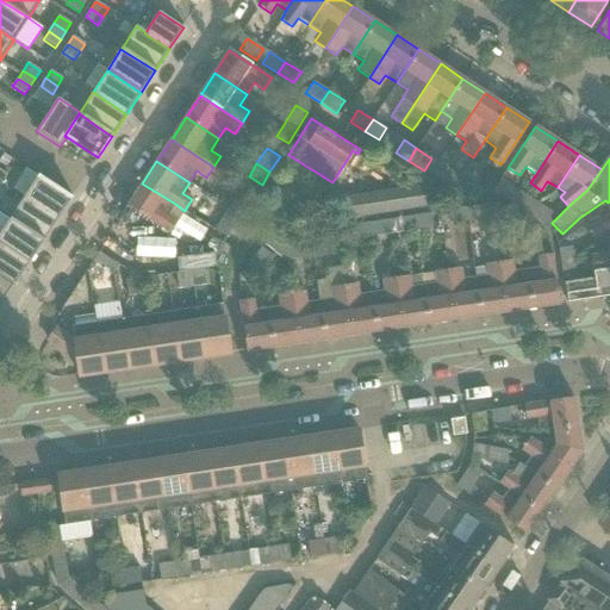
[(447,167),(439,179),(453,190),(461,176),(447,167)]
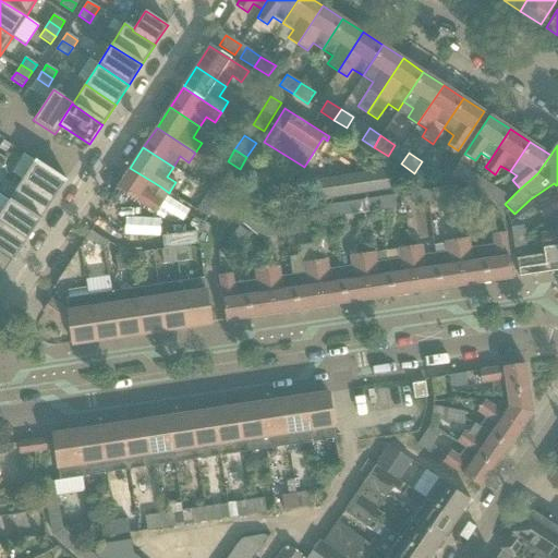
[(67,180),(35,159),(22,180),(53,199),(67,180)]
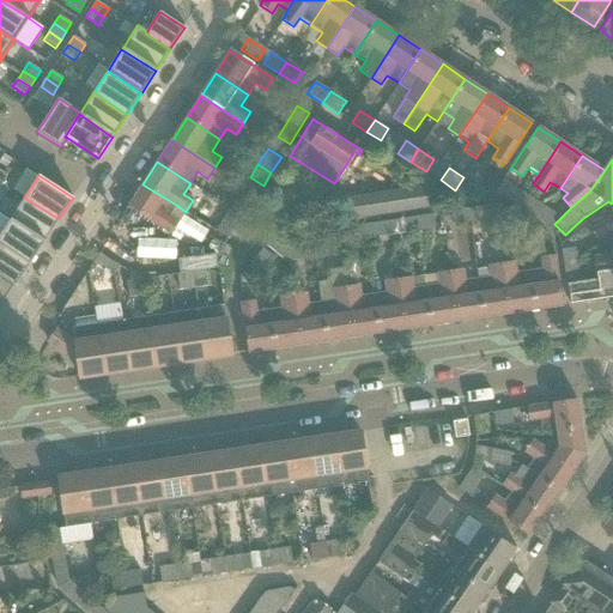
[(463,177),(455,190),(471,200),(479,187),(463,177)]
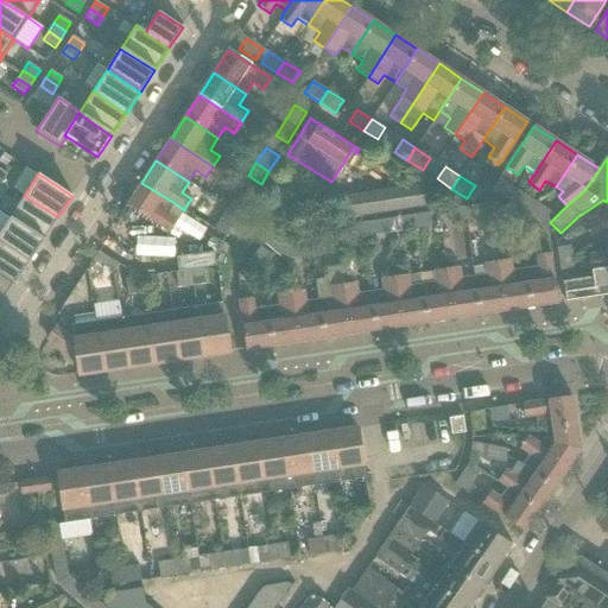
[(498,178),(492,190),(498,194),(514,204),(521,192),(505,183),(498,178)]
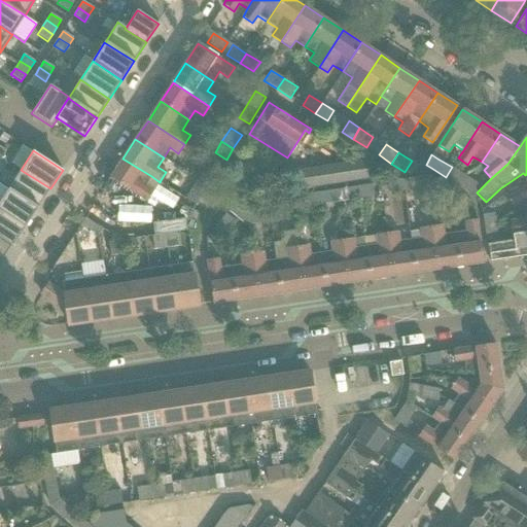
[(151,176),(123,159),(110,178),(146,202),(153,190),(145,184),(151,176)]
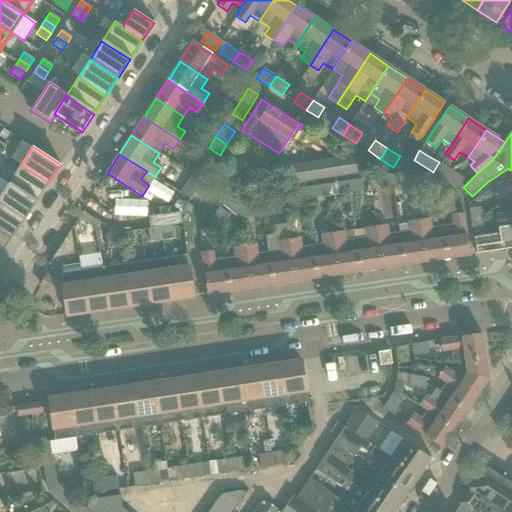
[(362,154),(282,166),(285,183),(285,185),(365,172),(364,171),(362,154)]
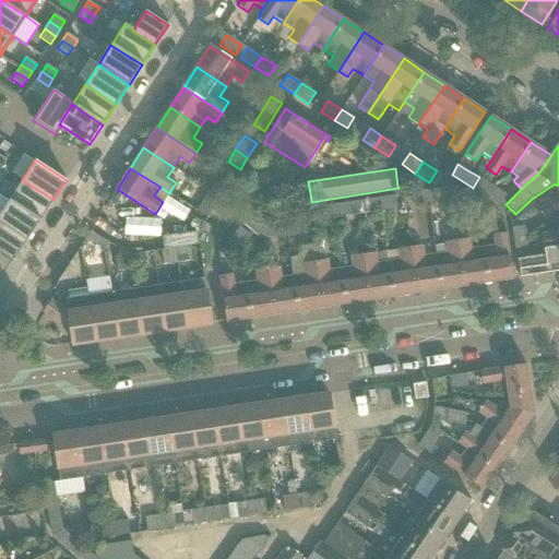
[(218,176),(209,190),(221,198),(230,183),(218,176)]
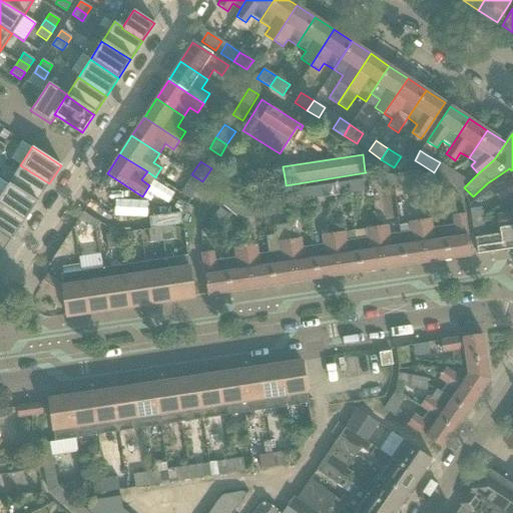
[(434,172),(452,183),(458,174),(440,162),(434,172)]
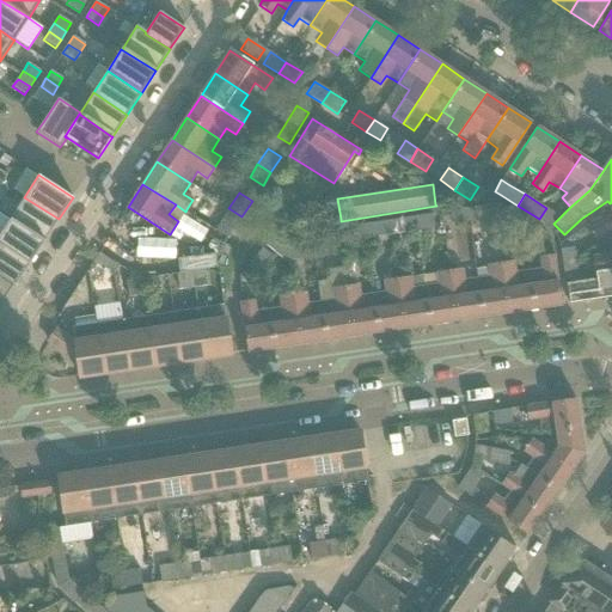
[(44,242),(59,219),(24,197),(10,219),(44,242)]
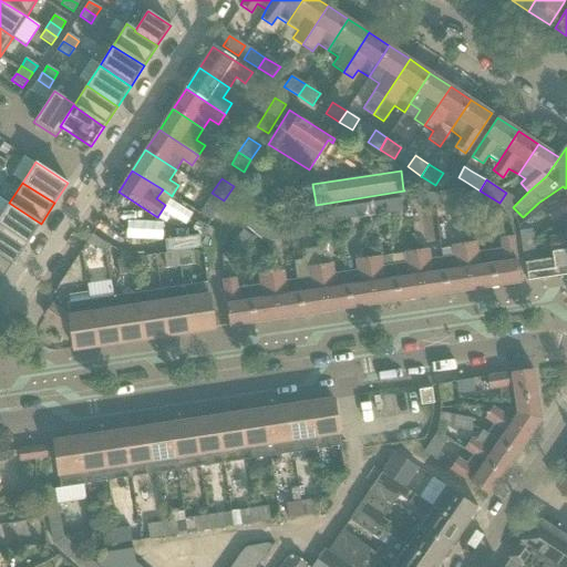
[(550,223),(556,219),(566,217),(566,187),(565,188),(566,193),(566,196),(558,202),(545,209),(550,223)]
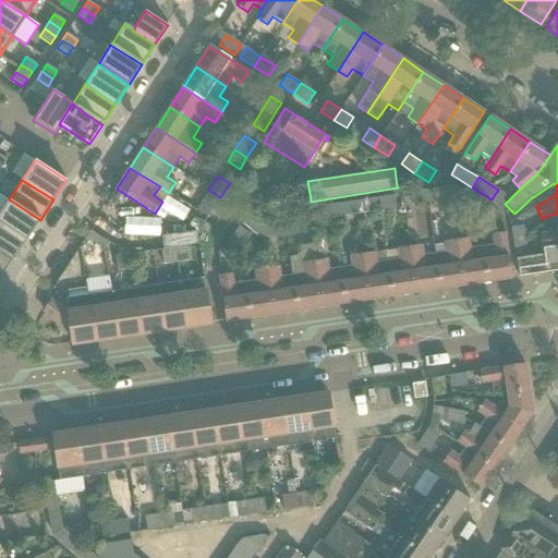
[(443,187),(425,190),(427,203),(444,201),(443,187)]
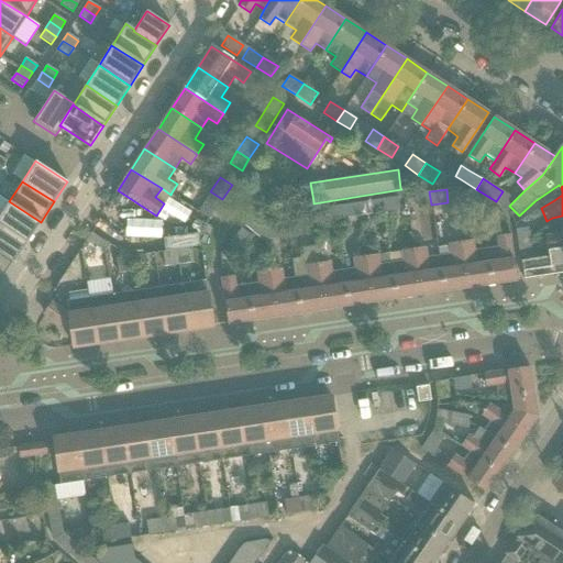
[(222,199),(210,191),(202,203),(216,211),(222,199)]
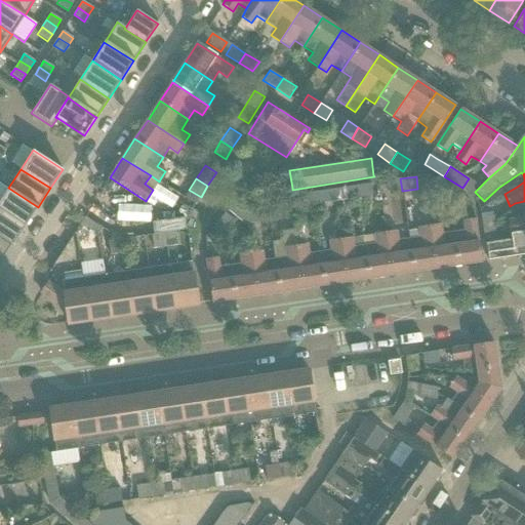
[(400,178),(387,180),(388,193),(402,191),(400,178)]
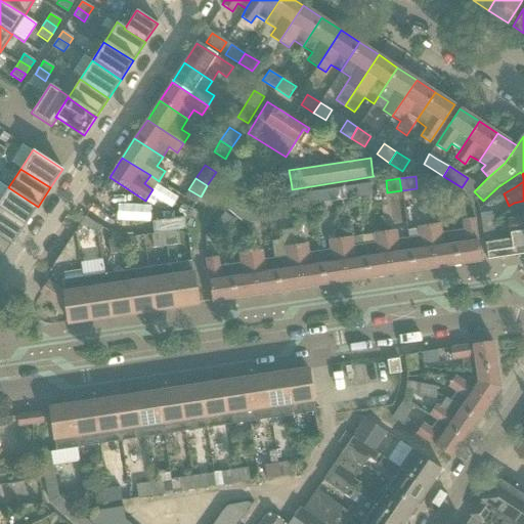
[(468,178),(462,187),(468,191),(473,194),(474,191),(478,184),(474,181),(468,178)]
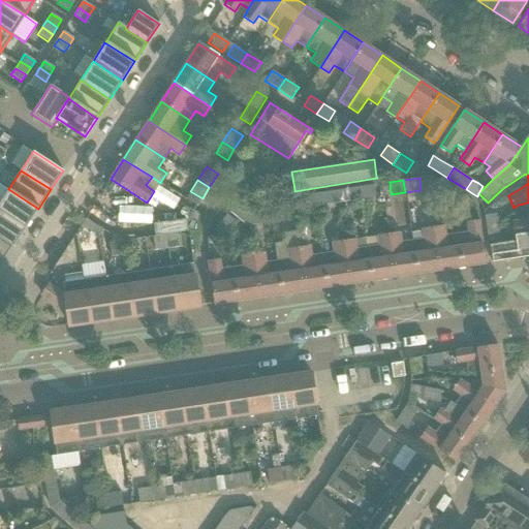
[(528,180),(519,184),(521,188),(528,183),(528,180)]
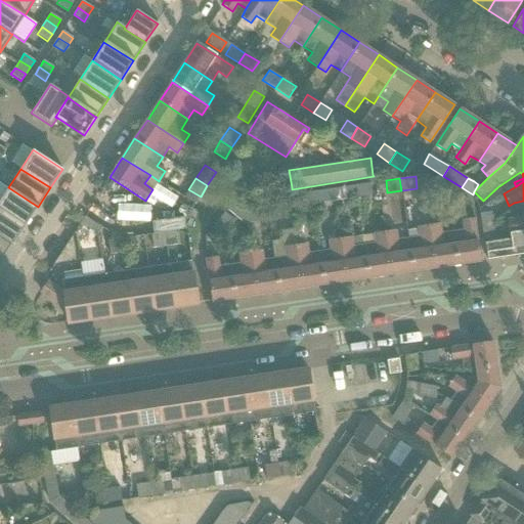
[(436,179),(430,190),(455,206),(463,195),(436,179)]
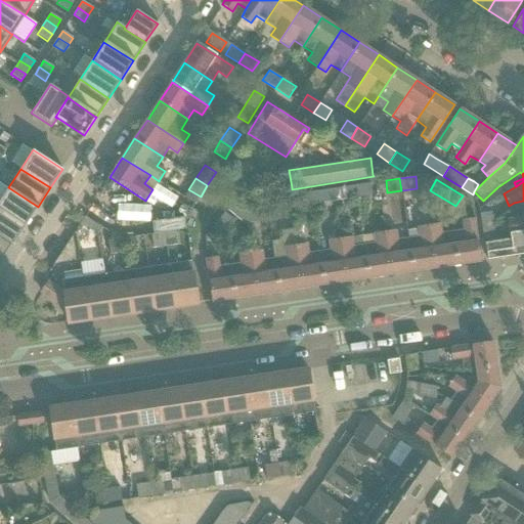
[(369,183),(354,185),(356,199),(367,198),(372,197),(369,183)]
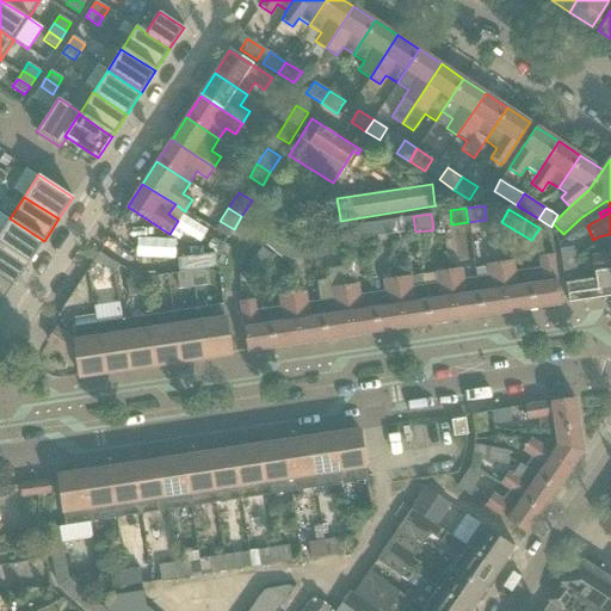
[(413,216),(388,221),(389,236),(415,232),(413,216)]
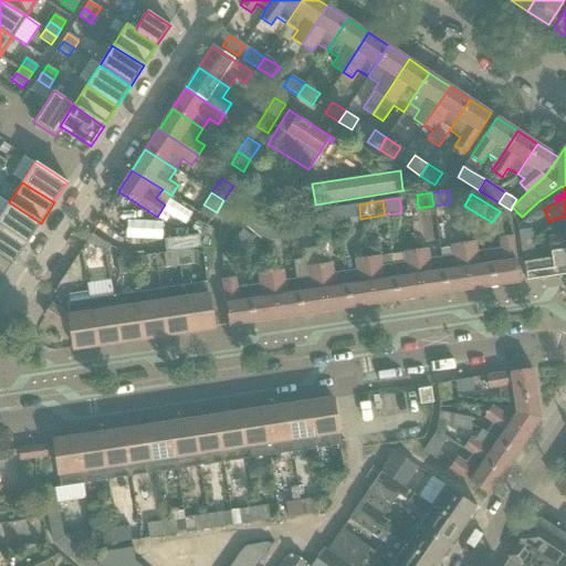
[(0,226),(27,243),(41,223),(9,202),(0,216),(0,226)]
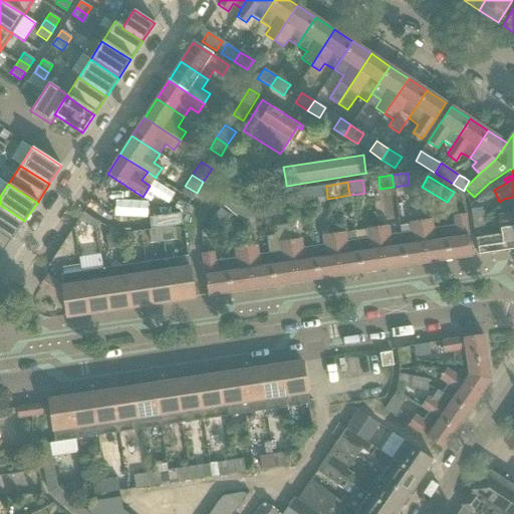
[(326,186),(304,190),(306,203),(327,199),(326,186)]
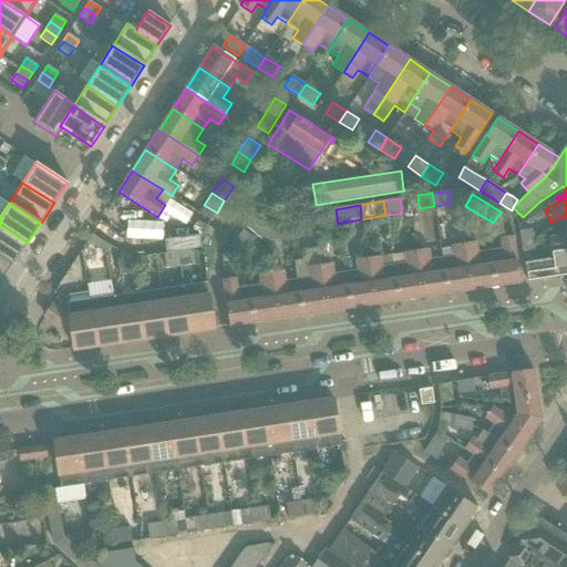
[(331,210),(311,214),(313,227),(338,224),(336,209),(331,210)]
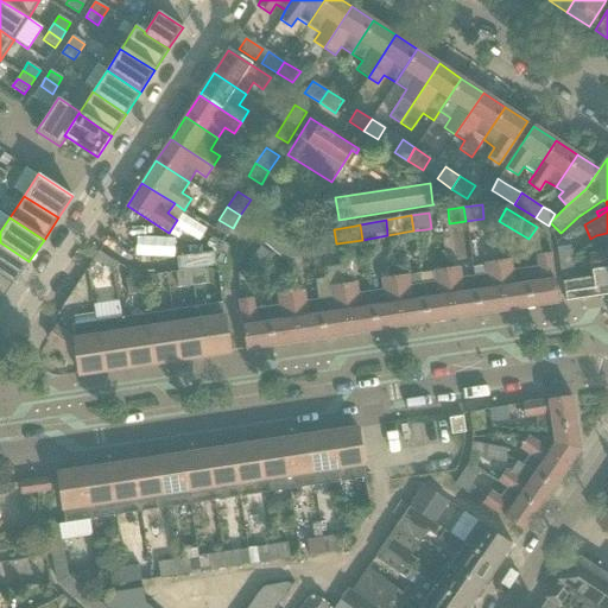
[(334,229),(308,233),(310,248),(336,244),(334,229)]
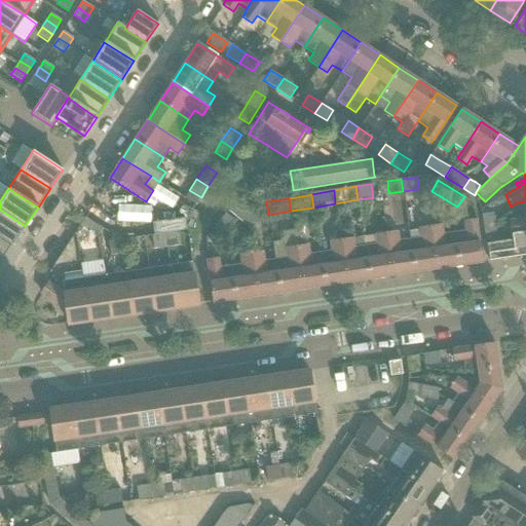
[(266,201),(245,205),(247,218),(268,215),(266,201)]
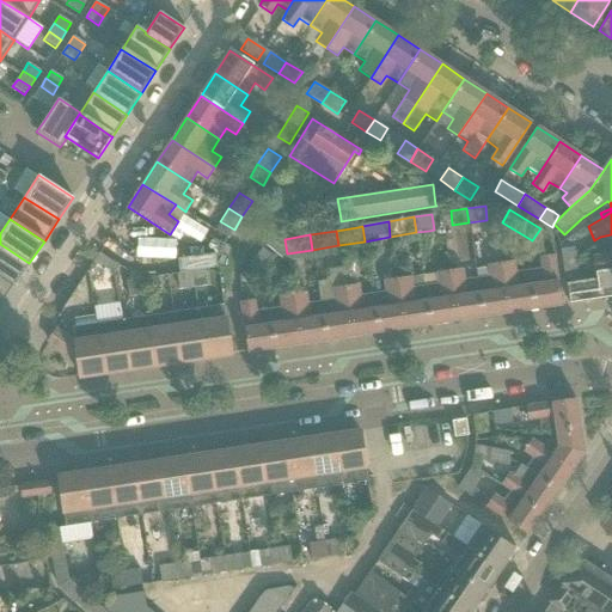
[(611,234),(600,237),(603,254),(591,256),(594,270),(611,267),(611,234)]
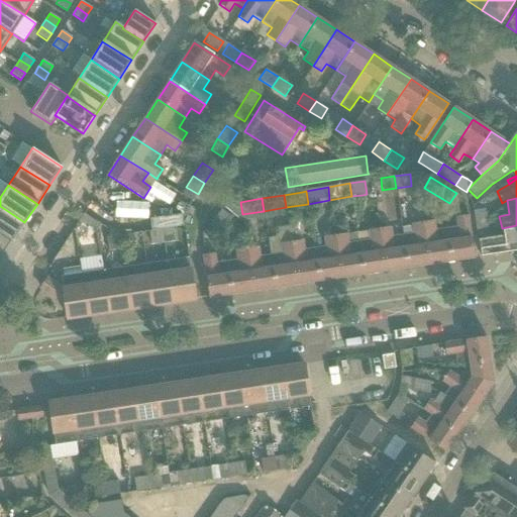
[(181,202),(177,211),(185,215),(189,206),(181,202)]
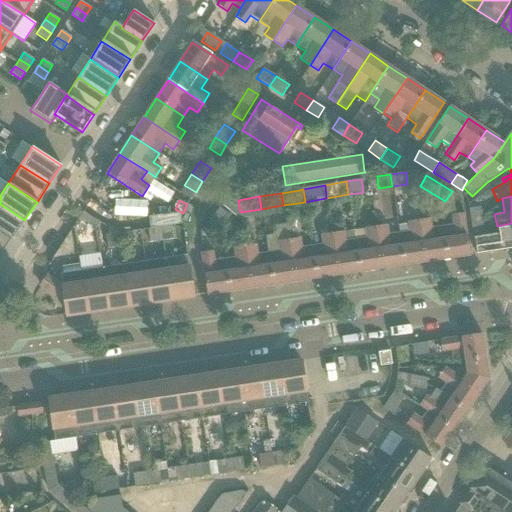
[(240,212),(238,200),(229,202),(231,214),(240,212)]
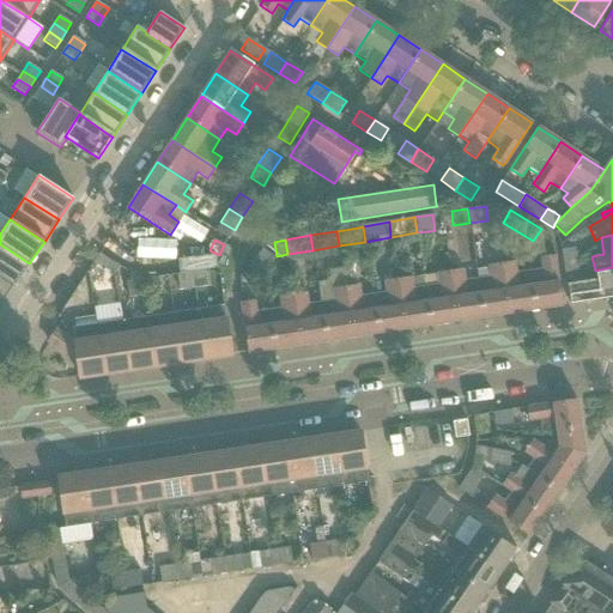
[(29,263),(0,244),(0,275),(14,286),(29,263)]
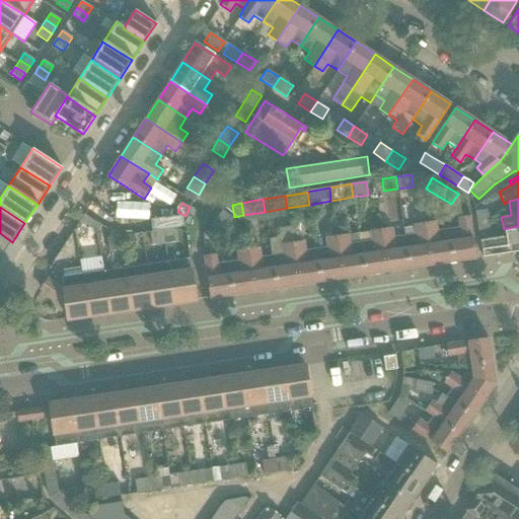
[(222,210),(211,223),(221,231),(232,218),(222,210)]
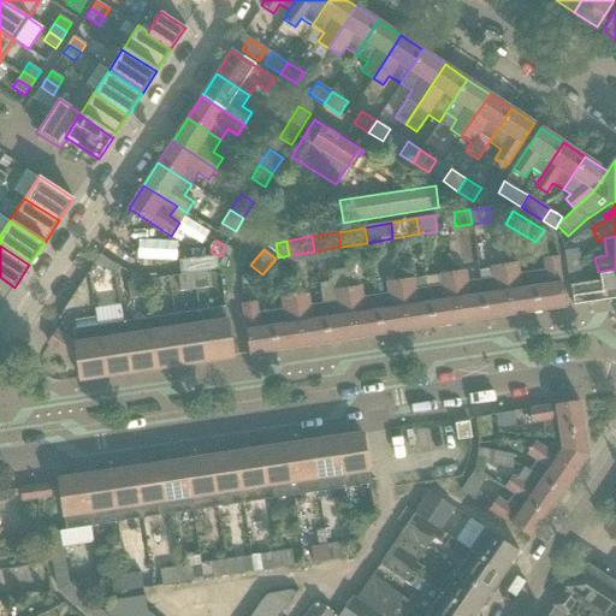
[(579,249),(563,252),(566,265),(576,262),(580,260),(579,249)]
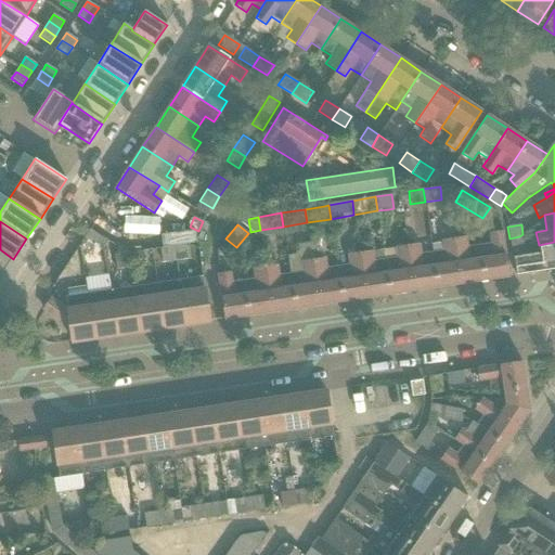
[(90,229),(85,237),(101,247),(105,240),(90,229)]
